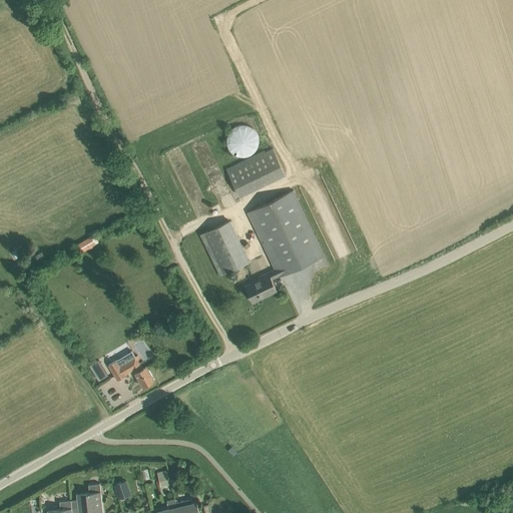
[(226,138),(226,140),(226,142),(226,143),(227,145),(227,146),(228,147),(229,149),(230,150),(231,151),(233,152),(234,153),(235,154),(236,154),(238,155),(240,155),(241,155),(242,155),(244,155),(246,155),(247,154),(248,154),(250,153),(251,152),(252,151),(254,150),(255,149),(257,147),(257,146),(258,145),(258,143),(259,142),(259,140),(259,139),(259,137),(258,136),(258,134),(257,133),(257,132),(255,131),(254,129),(253,128),(252,127),(251,126),(249,126),(248,125),(246,124),(245,124),(243,124),(241,124),(240,124),(238,124),(236,125),(235,125),(234,126),(233,126),(232,127),(230,129),(229,130),(228,131),(228,133),(227,134),(227,135),(226,137),(226,138)]
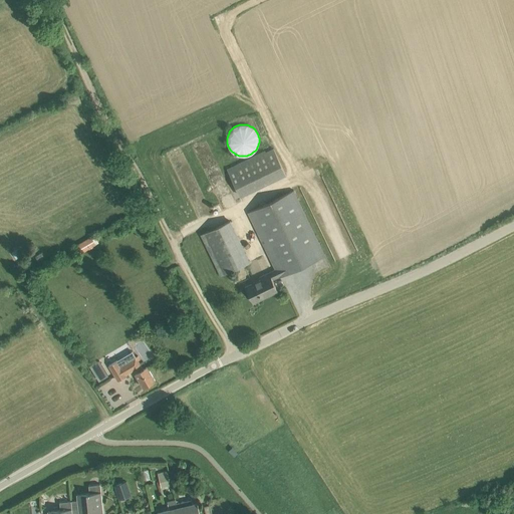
[(227,169),(239,196),(285,174),(272,147),(227,169)]
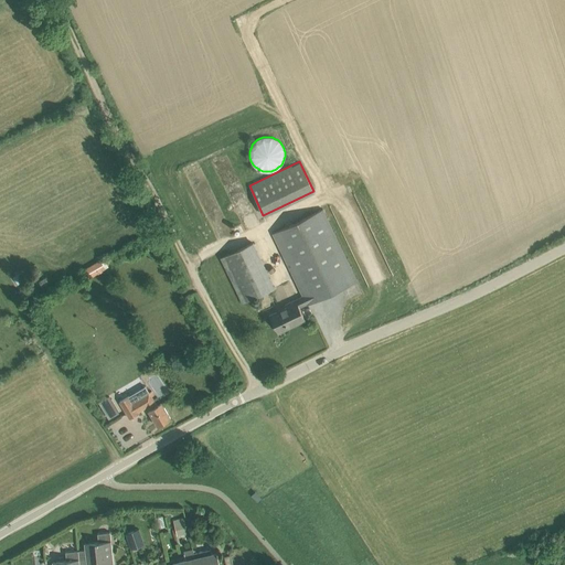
[(288,307),(272,315),(279,332),(305,319),(299,307),(307,304),(307,305),(358,280),(323,209),(273,233),(304,296),(287,305),(288,307)]
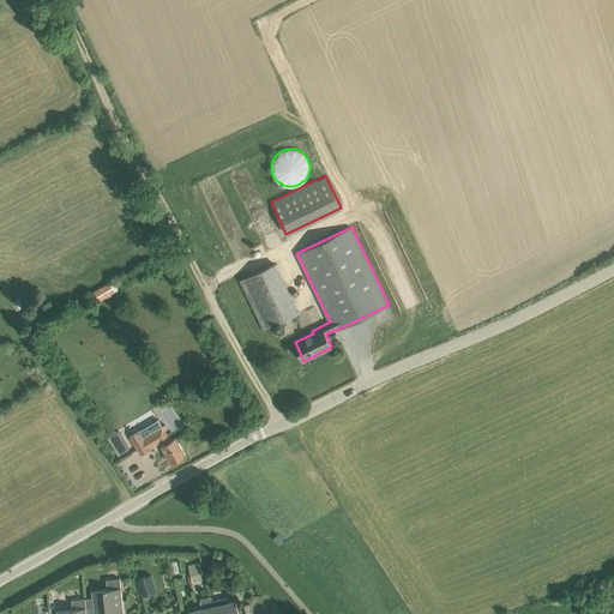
[(241,281),(264,329),(278,321),(284,319),(299,312),(275,264),(241,281)]
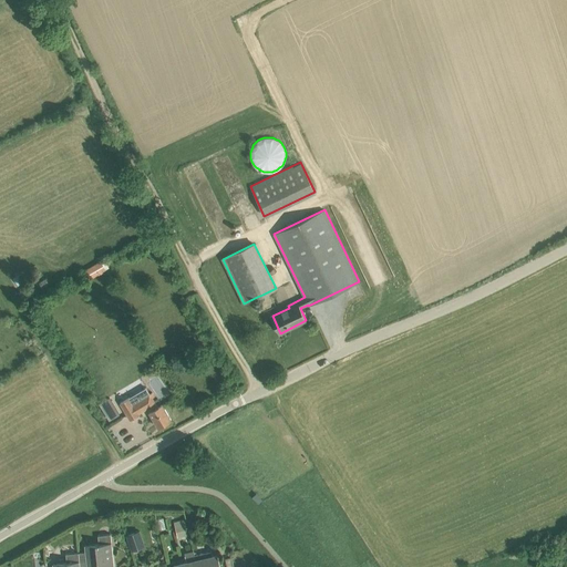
[(85,268),(90,278),(105,269),(101,260),(85,268)]
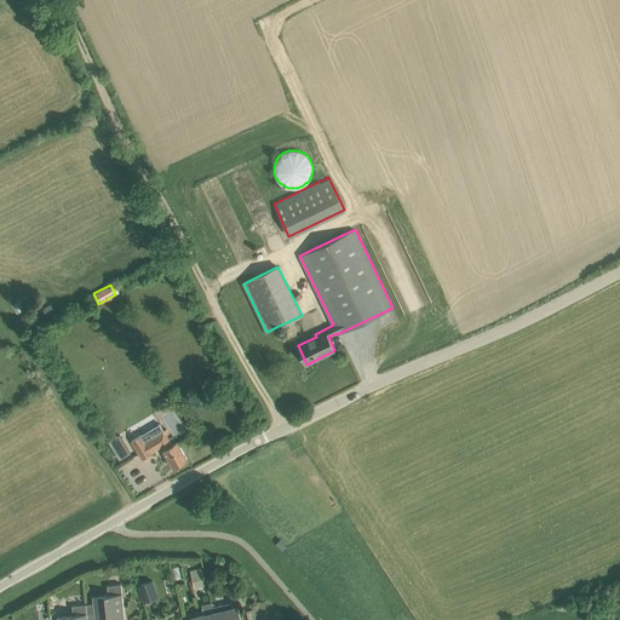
[(153,453),(153,452),(161,446),(167,457),(173,468),(188,459),(182,448),(178,442),(173,445),(164,430),(147,441),(142,435),(132,441),(143,459),(153,453)]
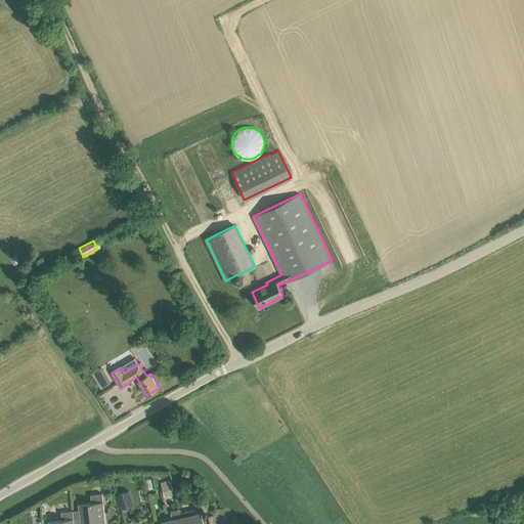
[(101,367),(92,373),(101,388),(111,383),(101,367)]
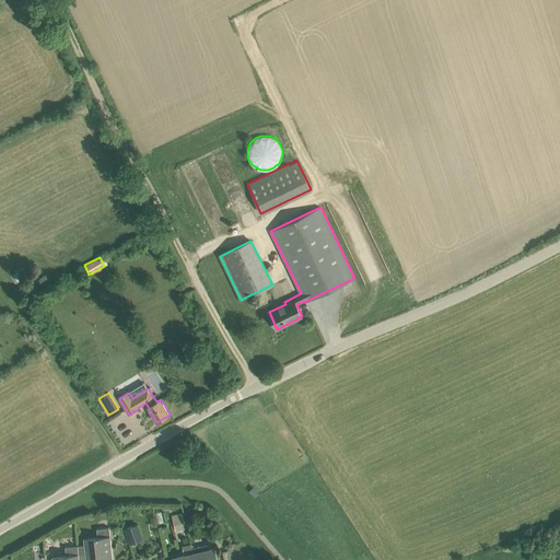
[(183,515),(173,517),(175,525),(185,523),(183,515)]
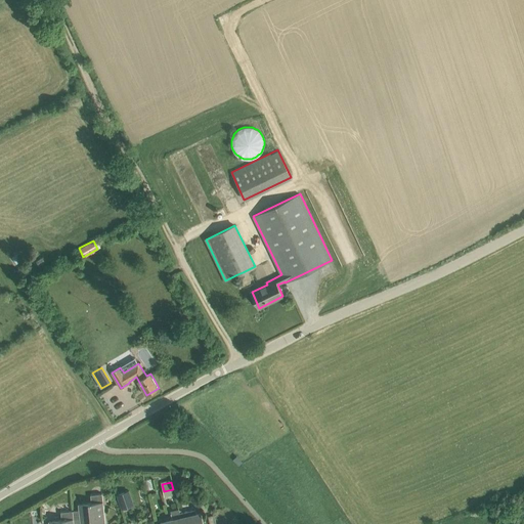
[(125,492),(118,494),(122,509),(130,506),(125,492)]
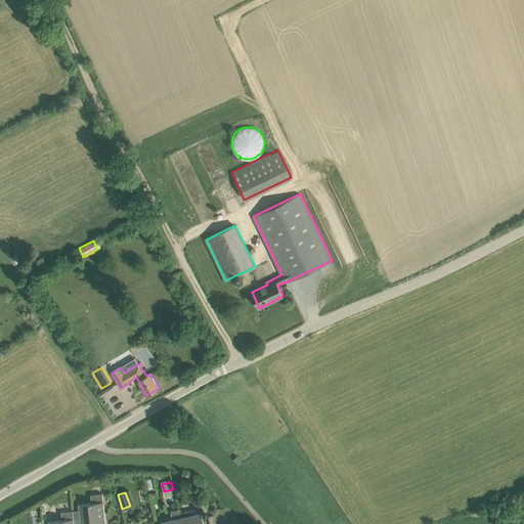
[(205,492),(198,493),(201,504),(207,501),(205,492)]
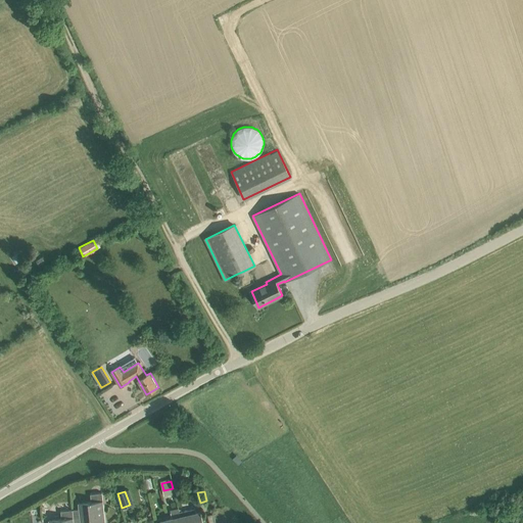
[(81,522),(91,521),(90,522),(101,522),(105,522),(102,492),(91,493),(91,502),(79,503),(81,522)]
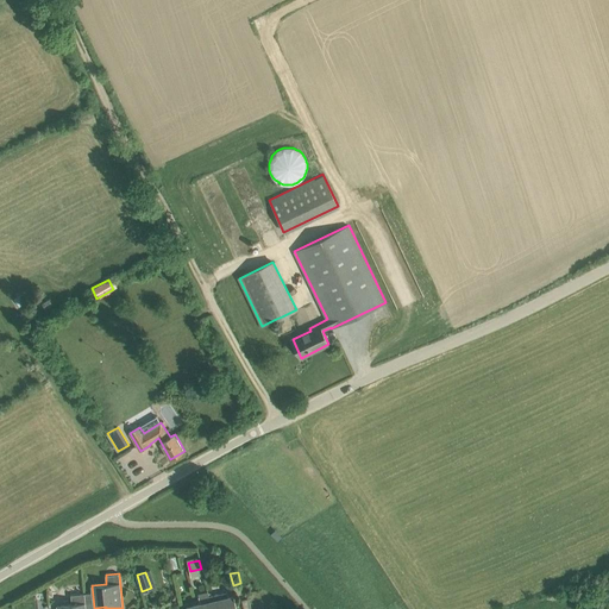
[(201,603),(187,607),(187,608),(212,608),(209,596),(208,591),(199,594),(201,603)]
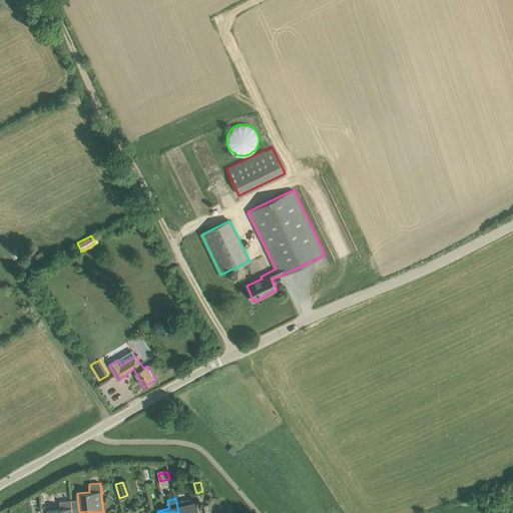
[(191,498),(176,502),(178,512),(199,512),(197,502),(192,503),(191,498)]
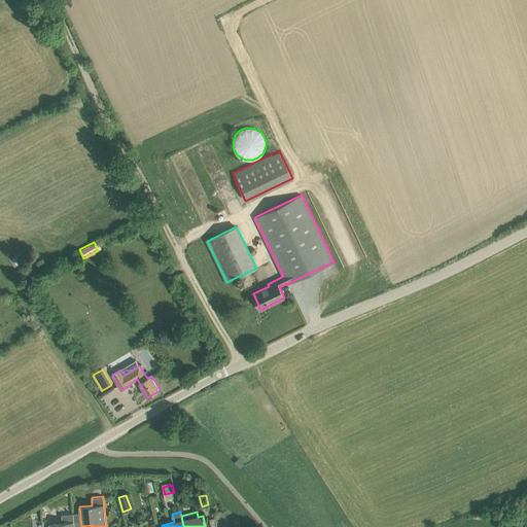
[(62,523),(49,524),(48,526),(74,526),(73,514),(62,515),(62,523)]
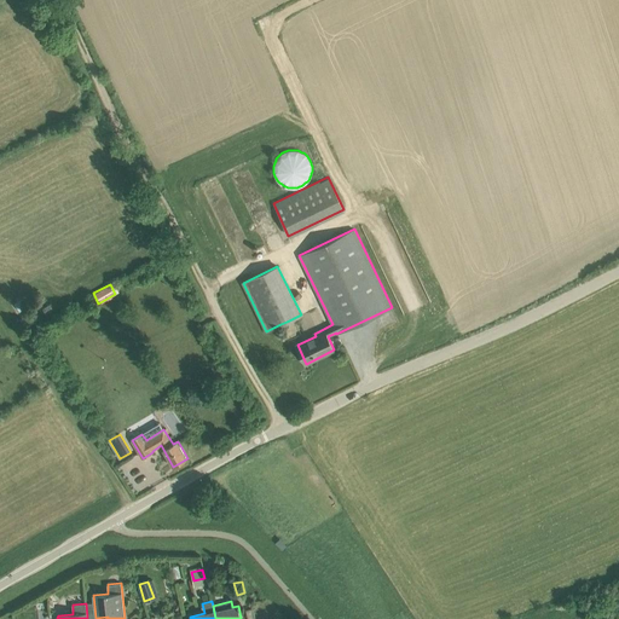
All buildings are outlined.
